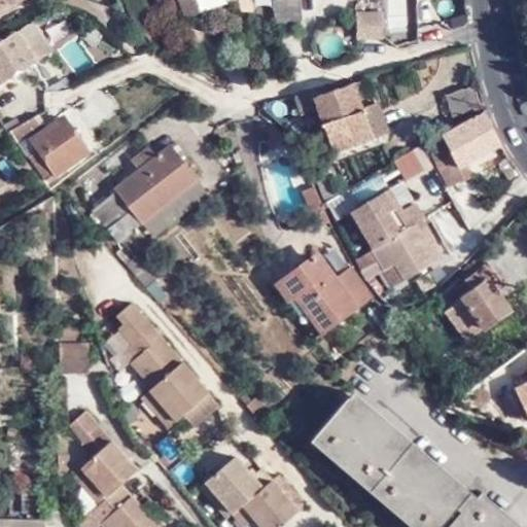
[(196,0),(179,0),(184,14),(200,10),(196,0)]
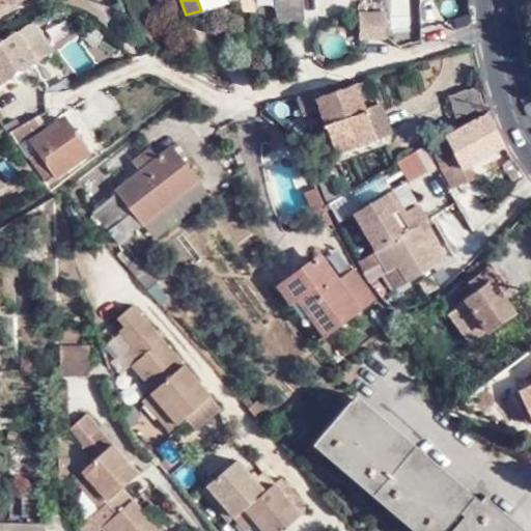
[(231,2),(230,0),(197,0),(201,10),(231,2)]
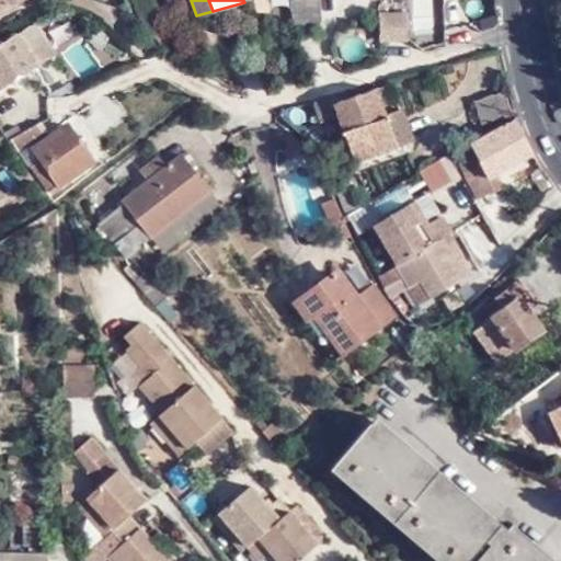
[(292,0),(293,9),(296,26),(300,26),(322,23),(319,0),(292,0)]
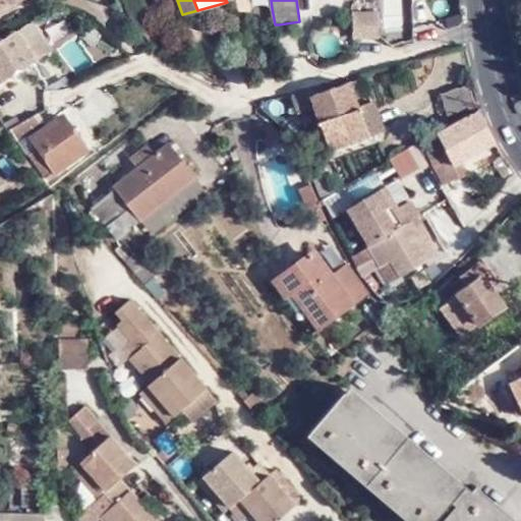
[(383,0),(384,36),(410,37),(410,0),(383,0)]
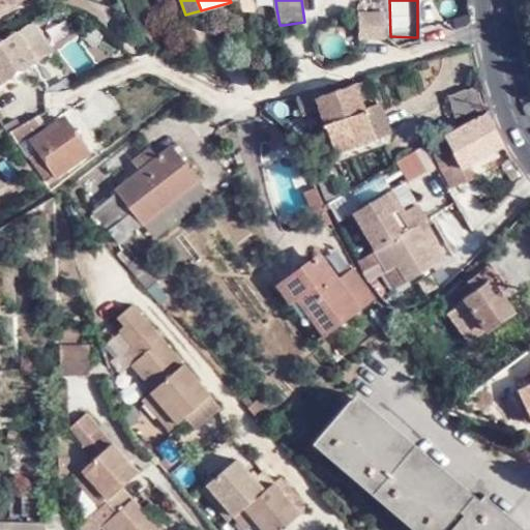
[(383,38),(383,10),(356,10),(357,39),(383,38)]
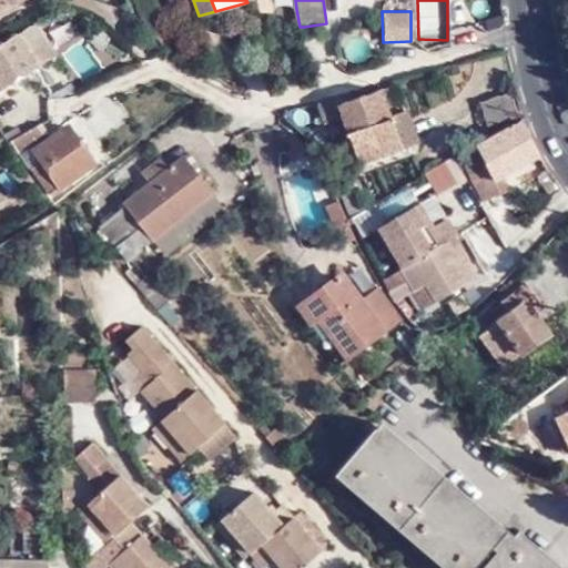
[(503,22),(500,14),(482,20),(485,32),(497,29),(503,22)]
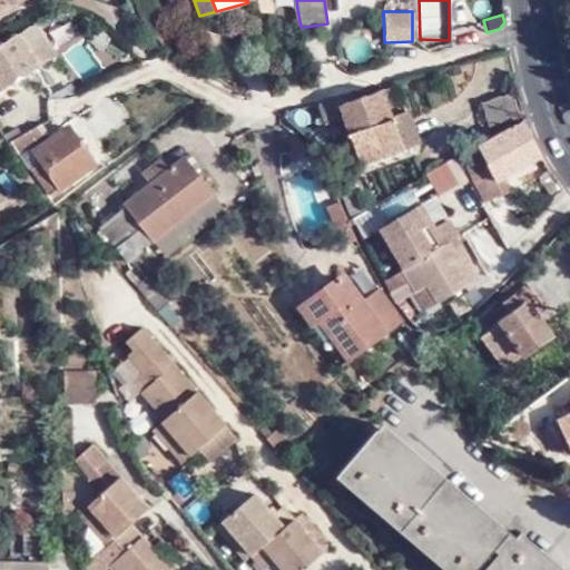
[(0,87),(53,55),(32,22),(0,43),(0,87)]
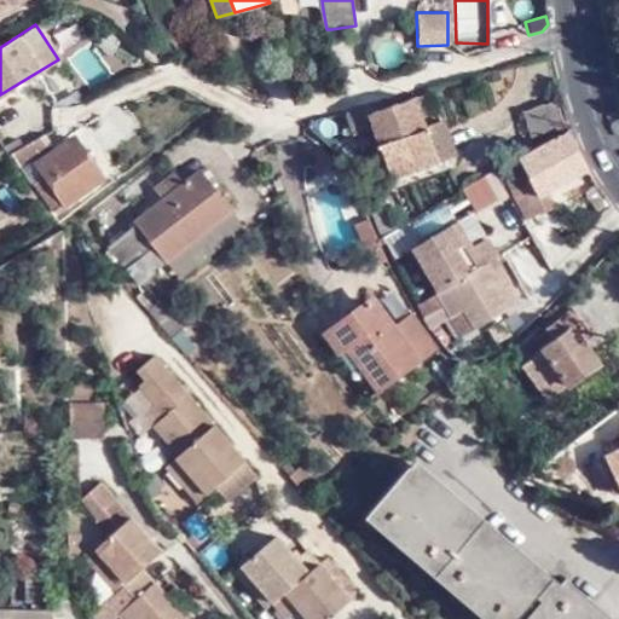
[(111,79),(132,67),(120,46),(99,58),(111,79)]
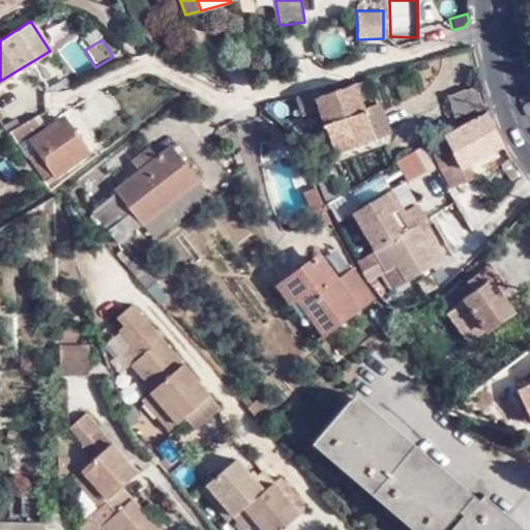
[(316,91),(316,89),(295,94),(296,96),(296,97),(298,111),(315,106),(329,154),(373,141),(362,108),(354,83),(317,94),(316,91)]
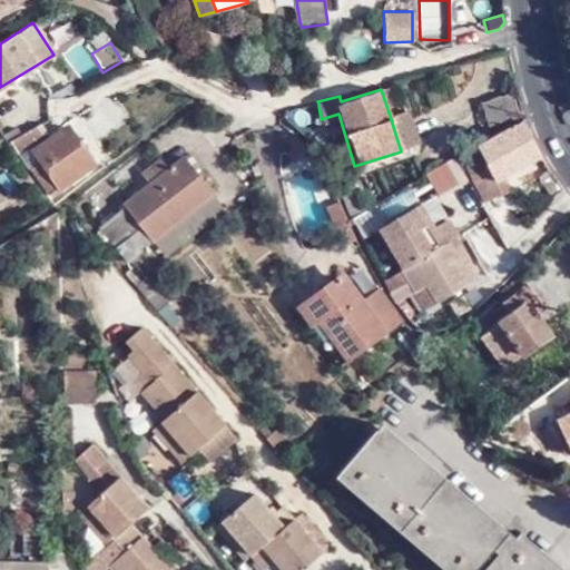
[(507,89),(472,106),(483,130),(518,112),(507,89)]
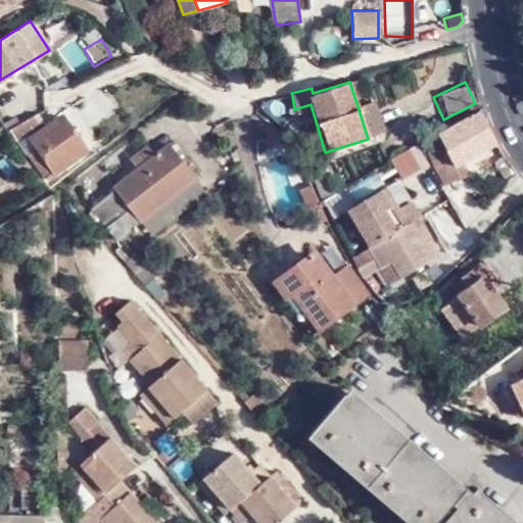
[(374,102),(358,106),(368,139),(383,134),(374,102)]
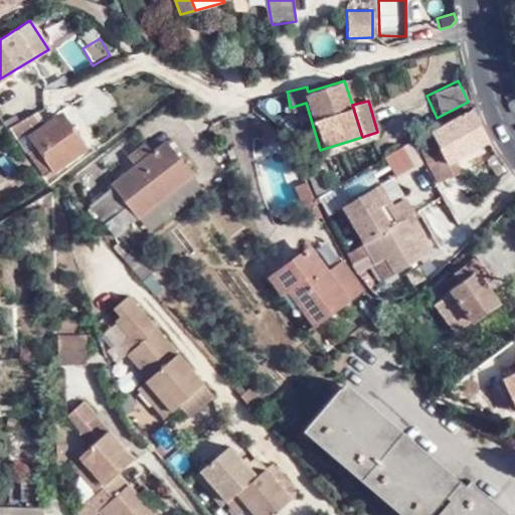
[(476,115),(473,108),(435,131),(438,137),(421,146),(441,178),(457,167),(453,158),(466,151),(487,139),(476,115)]
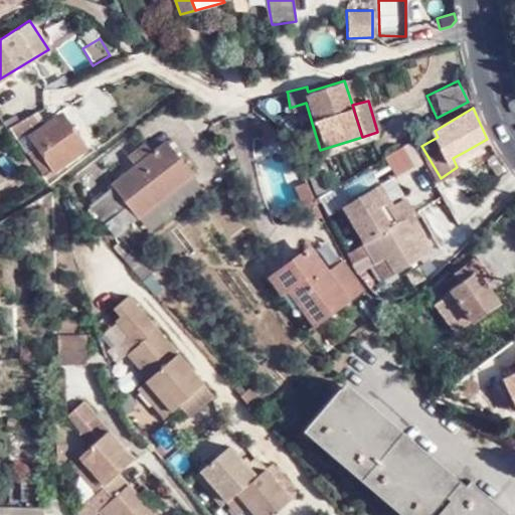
[(43,120),(37,110),(9,127),(14,135),(16,137),(43,120)]
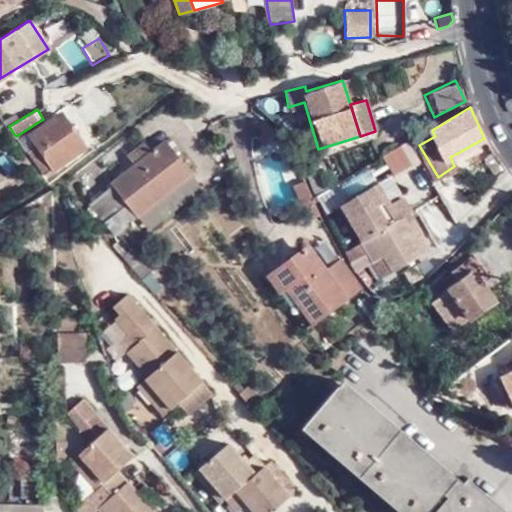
[(62,113),(23,140),(47,172),(85,145),(62,113)]
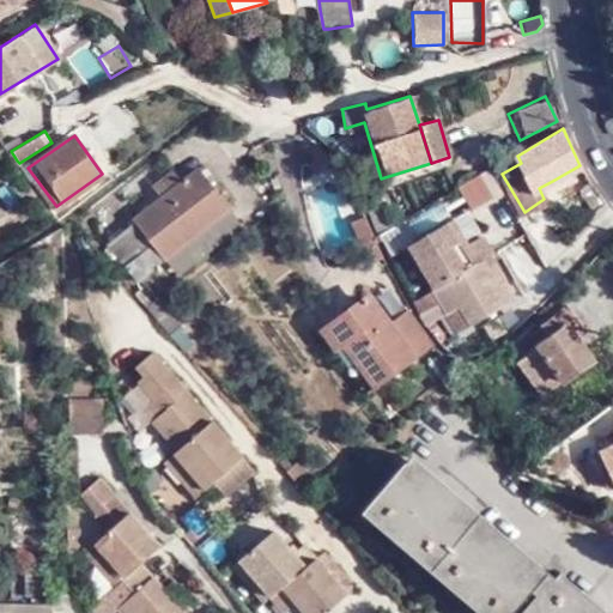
[(323,156),(309,168),(315,175),(320,170),(322,173),(332,164),(323,156)]
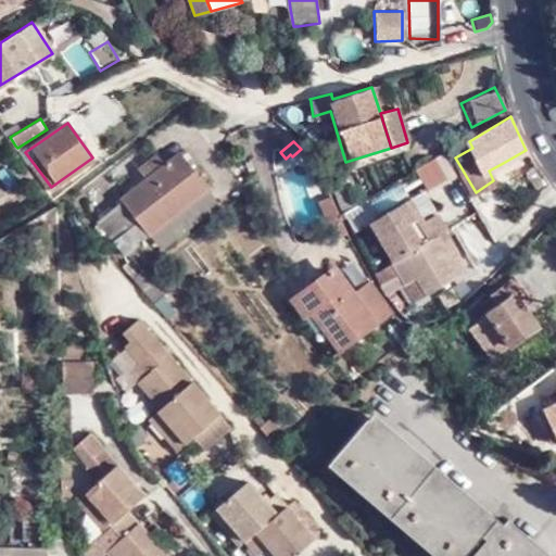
[(373,161),(379,182),(415,172),(408,150),(373,161)]
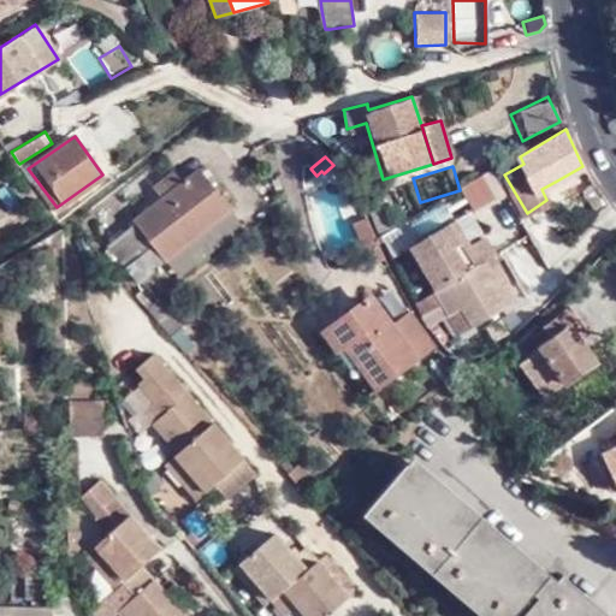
[(166,259),(231,209),(200,169),(184,181),(175,167),(154,184),(164,195),(135,218),(137,221),(108,243),(137,279),(166,259)]
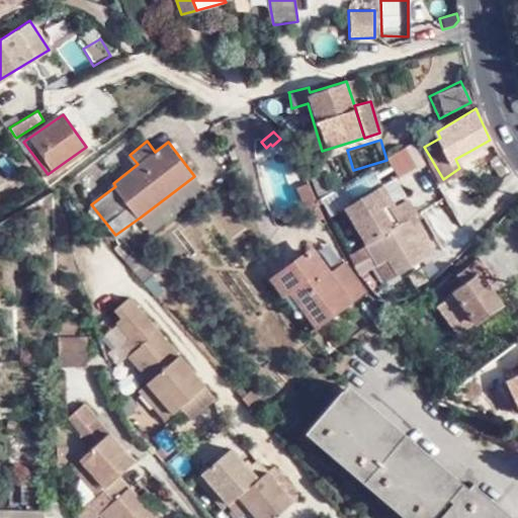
[(415,142),(393,156),(405,176),(427,163),(415,142)]
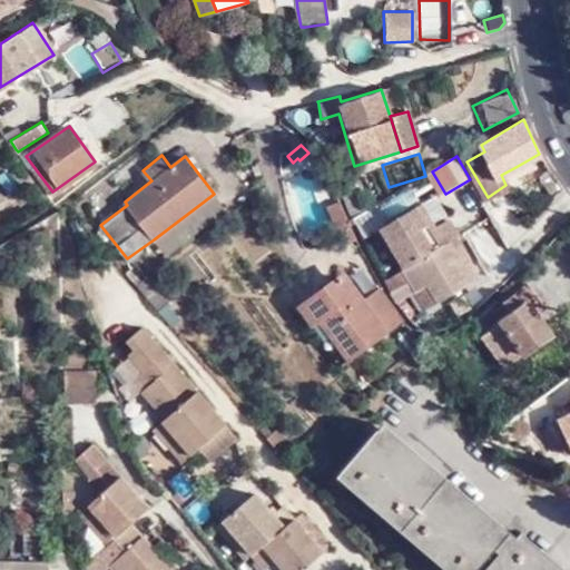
[(328,163),(337,189),(351,184),(341,158),(328,163)]
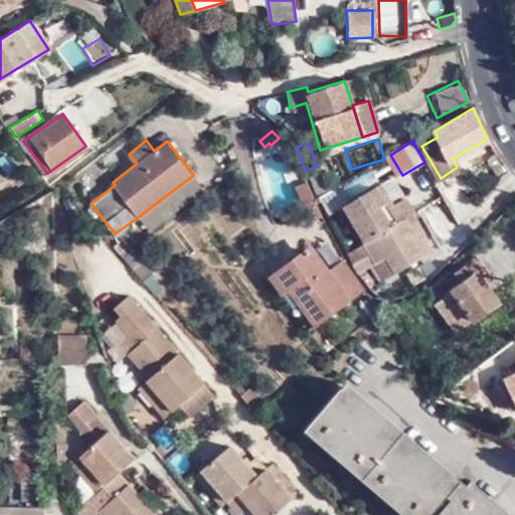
[(495,154),(491,148),(485,152),(488,157),(483,160),(498,178),(501,175),(508,169),(495,154)]
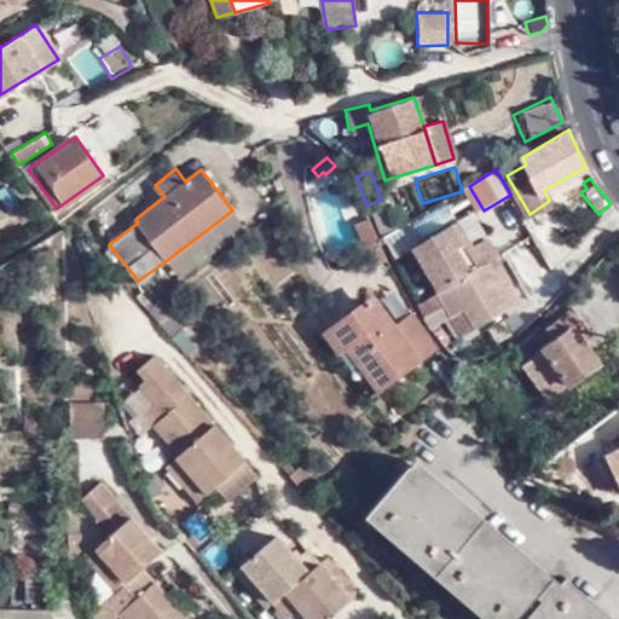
[(565,191),(560,181),(544,190),(549,201),(565,191)]
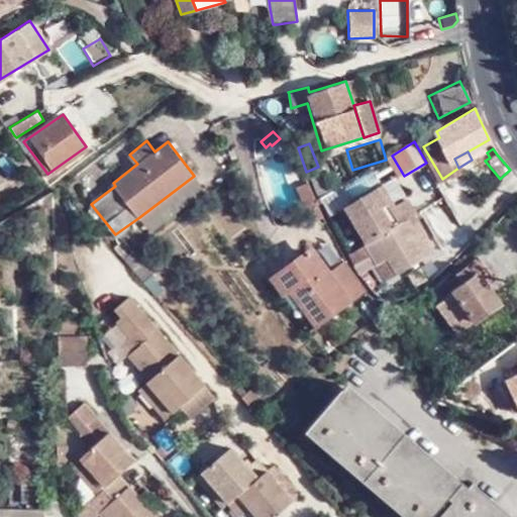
[(317,198),(328,191),(318,167),(306,172),(317,198)]
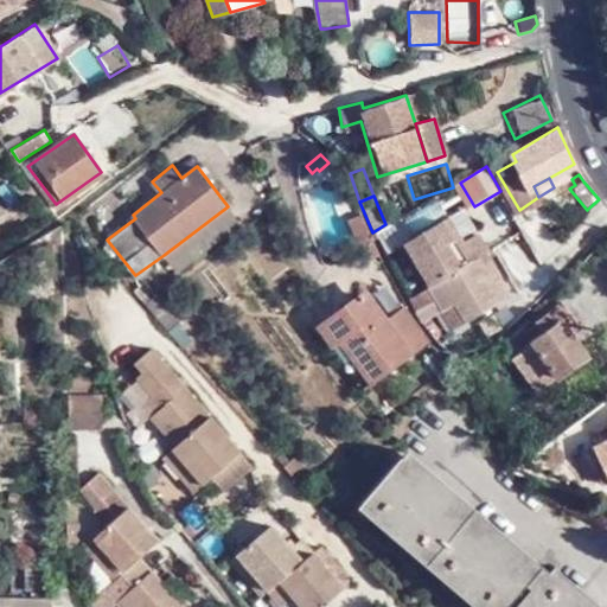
[(241,223),(228,206),(164,255),(177,272),(241,223)]
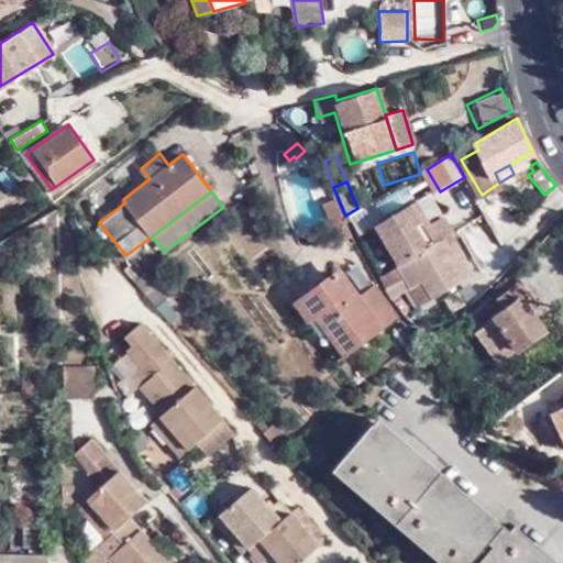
[(434,191),(421,200),(431,218),(444,210),(434,191)]
